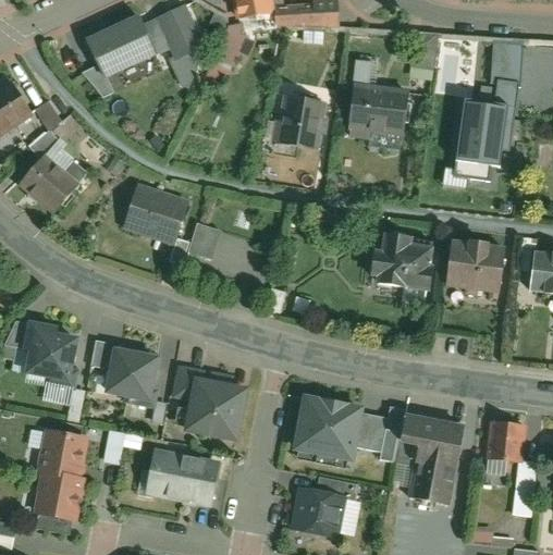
[(270,8),(268,0),(230,0),(232,12),(270,8)]
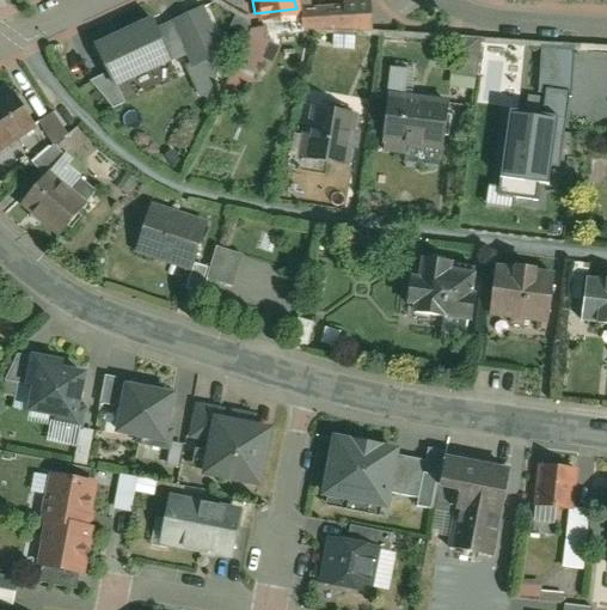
[(224,48),(203,4),(167,19),(188,65),(224,48)]
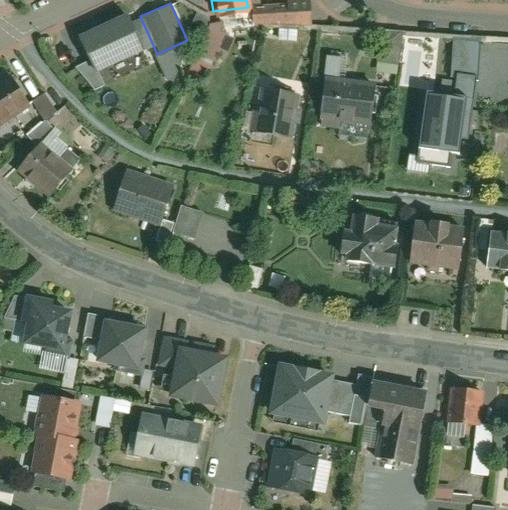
[(129,12),(80,33),(95,69),(144,48),(129,12)]
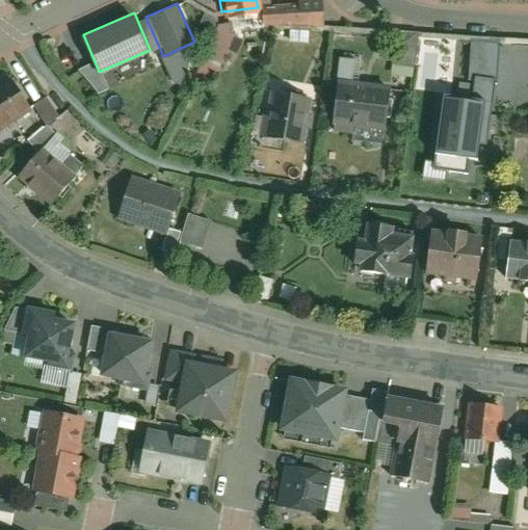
[(206,83),(216,54),(229,59),(237,37),(221,31),(223,25),(210,20),(189,77),(206,83)]
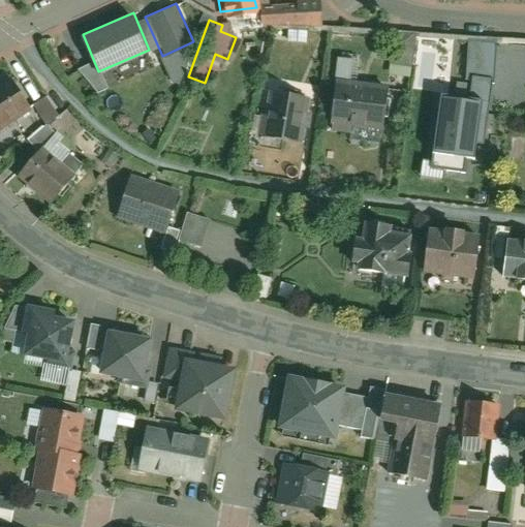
[(402,63),(408,33),(394,30),(388,60),(402,63)]
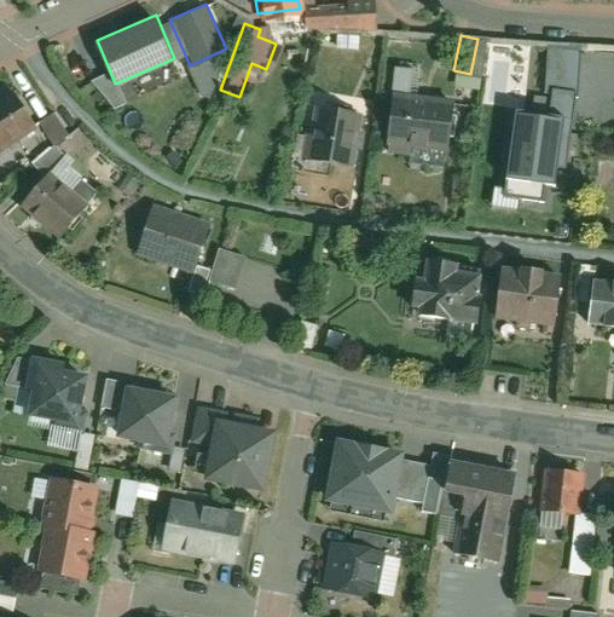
[(11,85),(0,92),(0,149),(38,125),(11,85)]
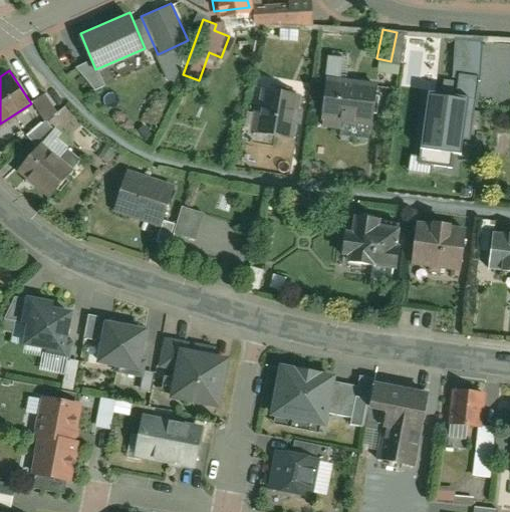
[(372,85),(322,79),(317,124),(336,126),(337,118),(367,121),(372,85)]
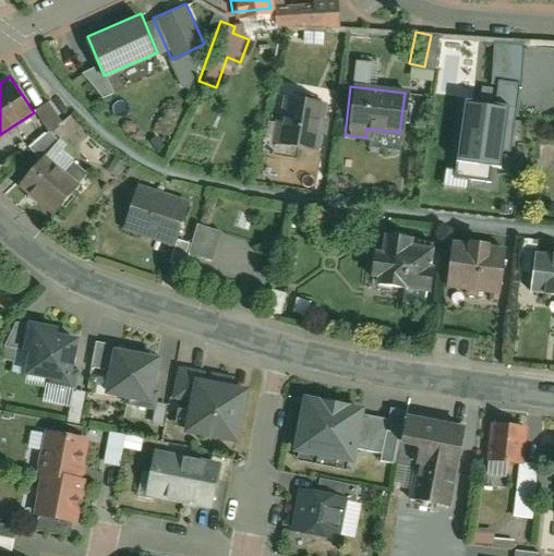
[(327,100),(282,93),(275,143),(320,150),(327,100)]
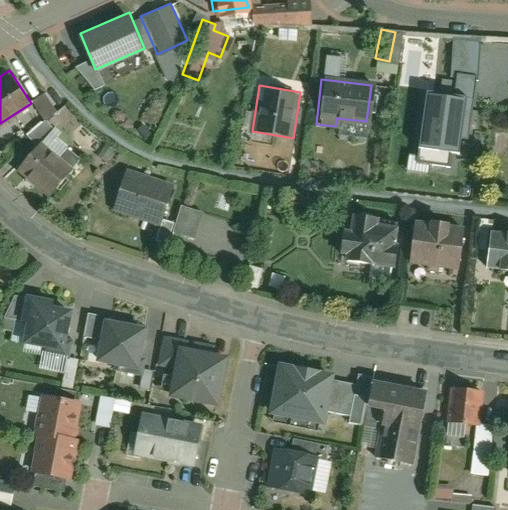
[(463,96),(422,90),(413,155),(426,157),(425,164),(446,167),(448,152),(455,153),(457,137),(464,138),(468,108),(461,107),(463,96)]
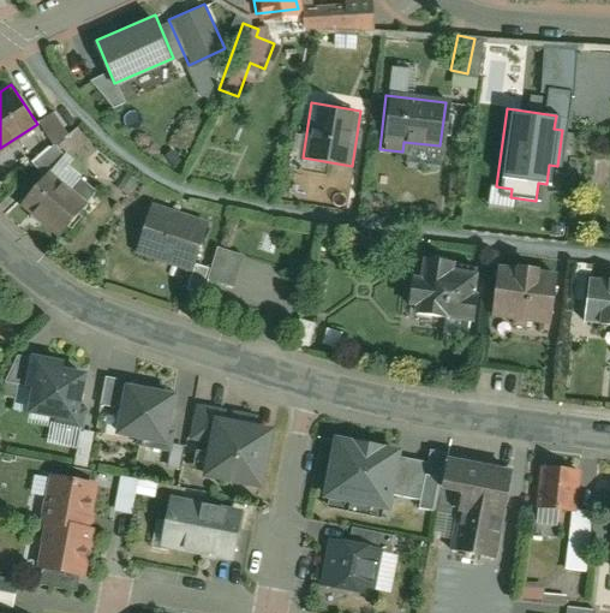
[(88,203),(51,170),(21,203),(57,237),(88,203)]
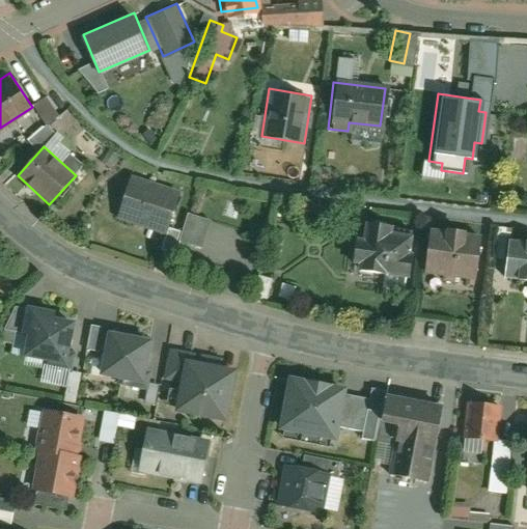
[(183,192),(130,172),(113,216),(166,235),(183,192)]
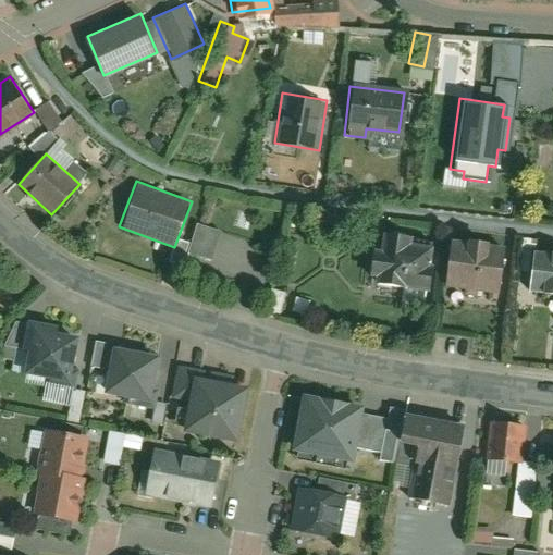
[(433,237),(379,230),(372,282),(427,290),(433,237)]
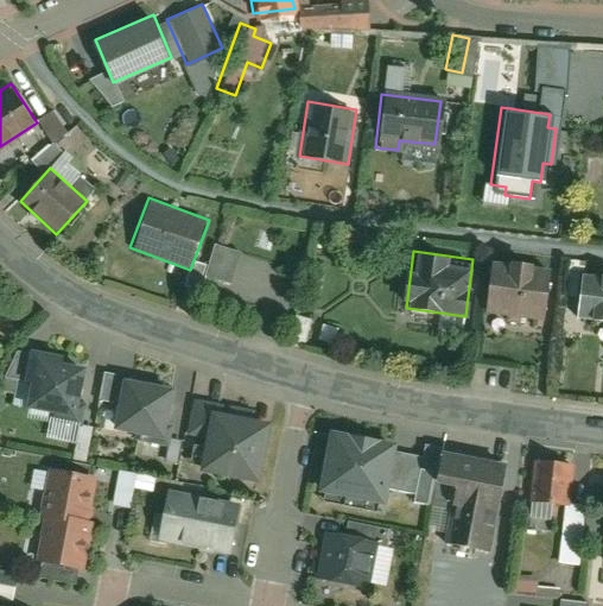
[(554,267),(493,259),(486,309),(546,319),(554,267)]
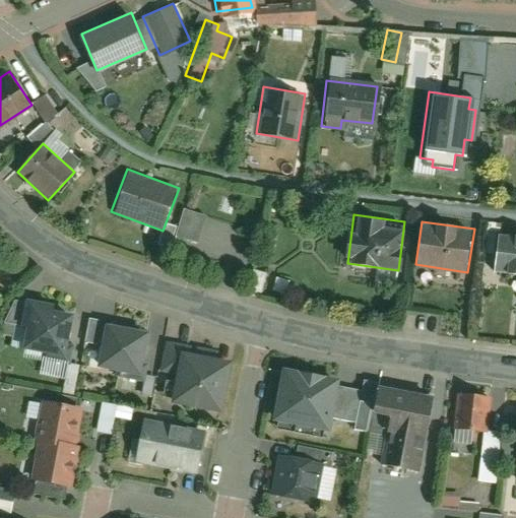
[(515,232),(498,231),(494,270),(515,272),(515,232)]
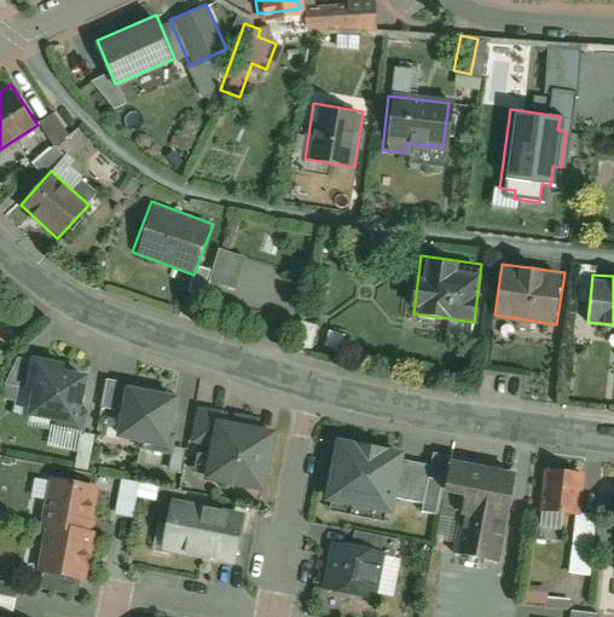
[(58,365),(29,359),(24,387),(32,388),(27,414),(47,417),(45,426),(77,432),(81,413),(74,411),(80,378),(57,373),(58,365)]
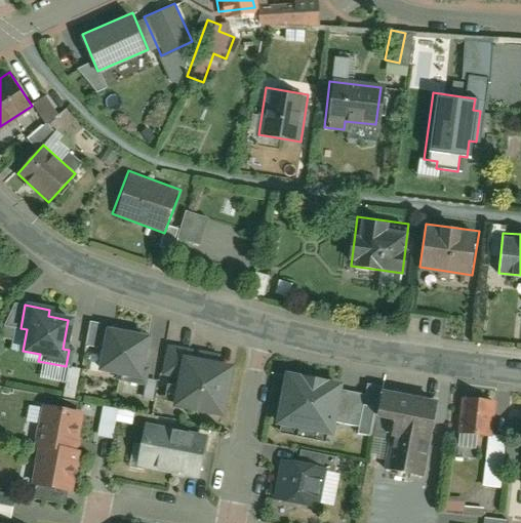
[(125,328),(101,323),(95,347),(103,348),(98,368),(116,372),(115,378),(141,383),(144,368),(137,367),(144,337),(124,333),(125,328)]
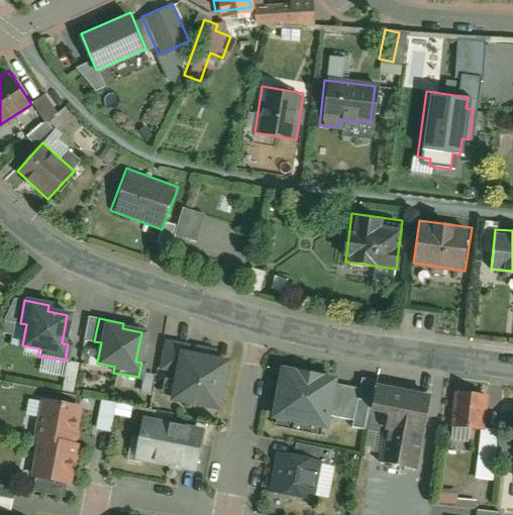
[(229,356),(182,347),(173,400),(220,408),(229,356)]
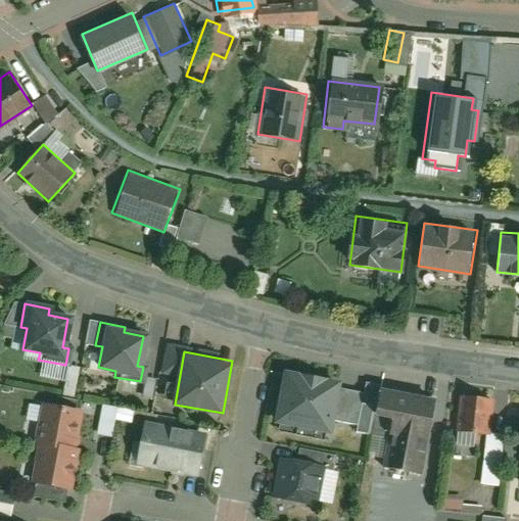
[(340,378),(285,368),(275,424),(330,434),(340,378)]
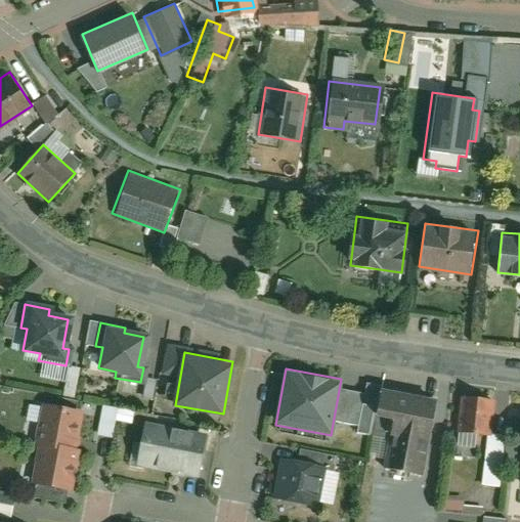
[(440,394),(382,384),(366,467),(425,477),(440,394)]
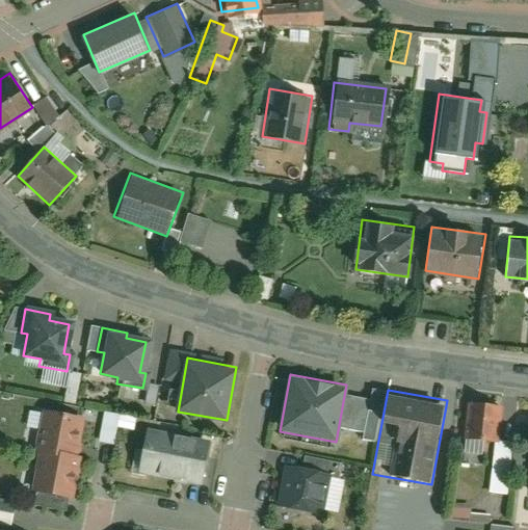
[(504,403),(468,398),(463,436),(499,441),(504,403)]
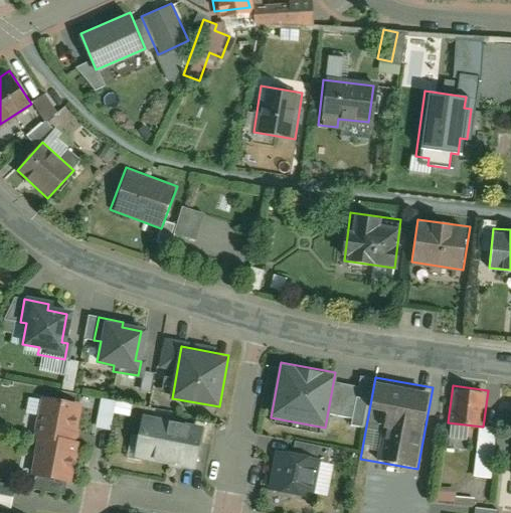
[(39,393),(35,434),(78,439),(83,398),(39,393)]
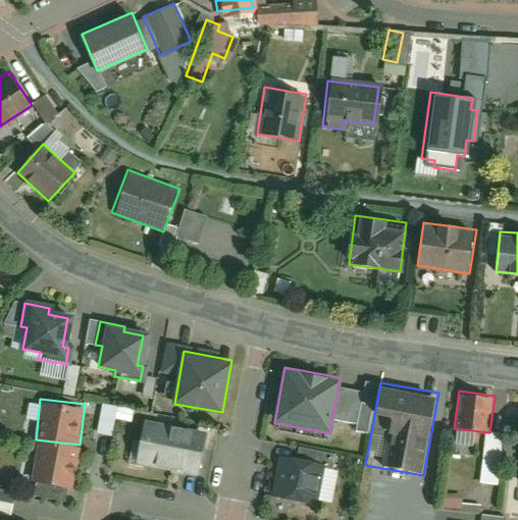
[(105,434),(107,416),(124,418),(125,407),(94,404),(92,433),(105,434)]
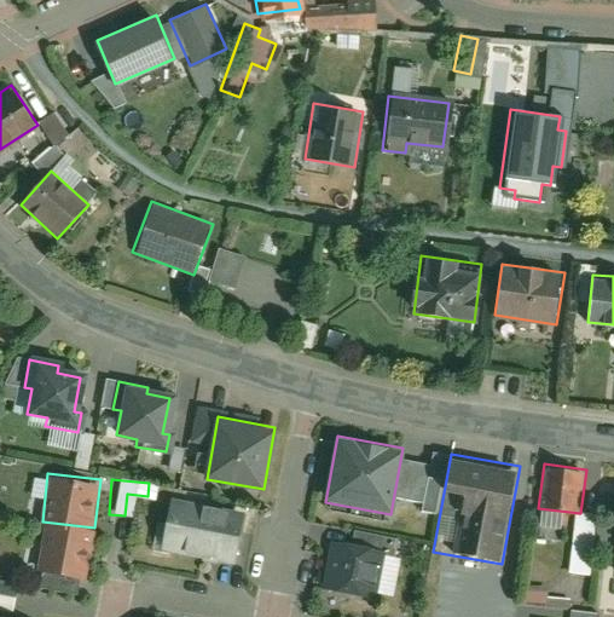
[(613,479),(609,479),(603,528),(613,529),(613,479)]
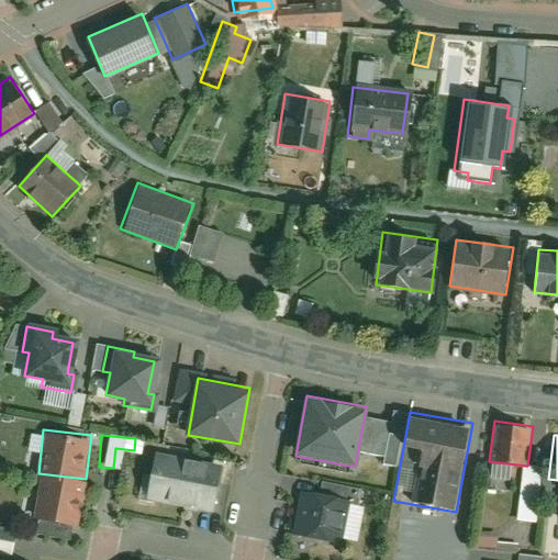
[(222,460),(155,448),(146,501),(212,513),(222,460)]
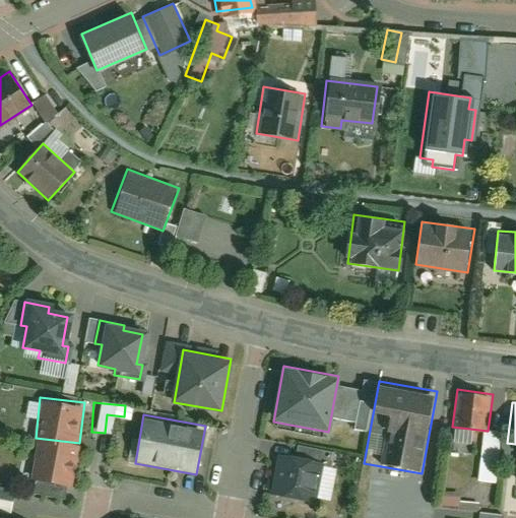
[(36,438),(31,478),(75,482),(79,443),(36,438)]
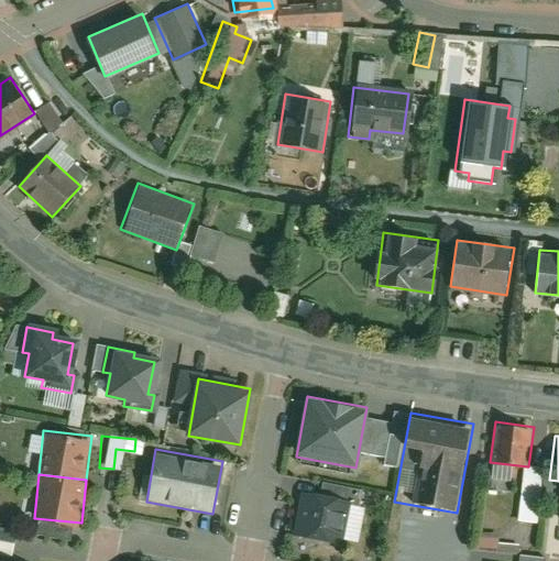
[(349,501),(299,493),(292,537),(341,546),(349,501)]
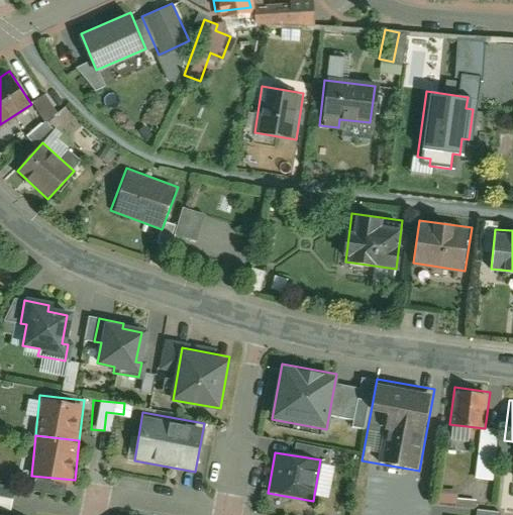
[(0,509),(4,511),(9,488),(0,485),(0,509)]
